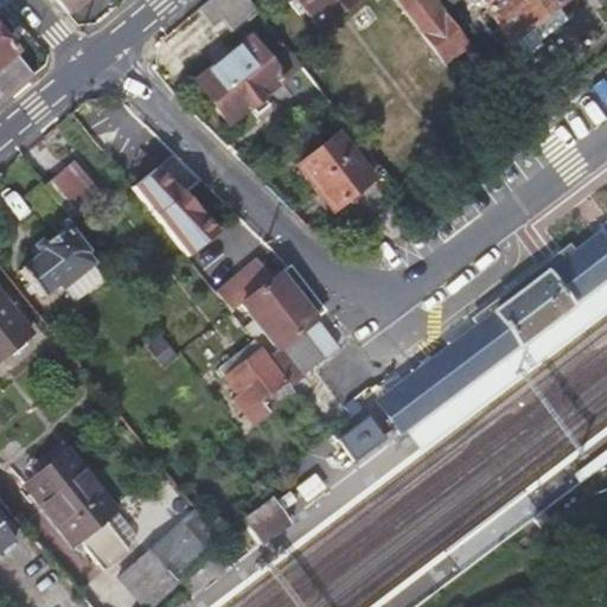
[(53,0),(65,14),(83,0),(53,0)]
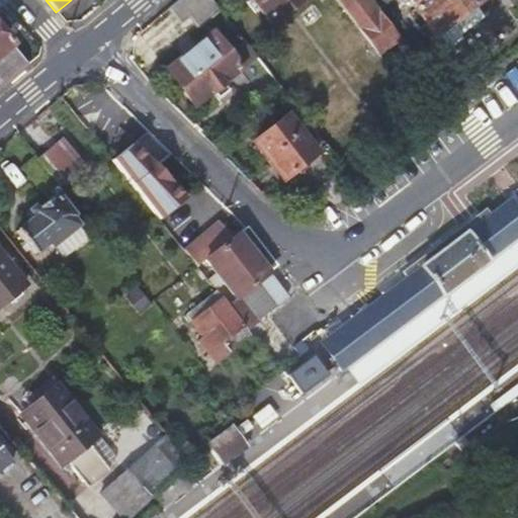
[(196,27),(219,9),(210,0),(178,0),(168,9),(179,22),(187,15),(196,27)]
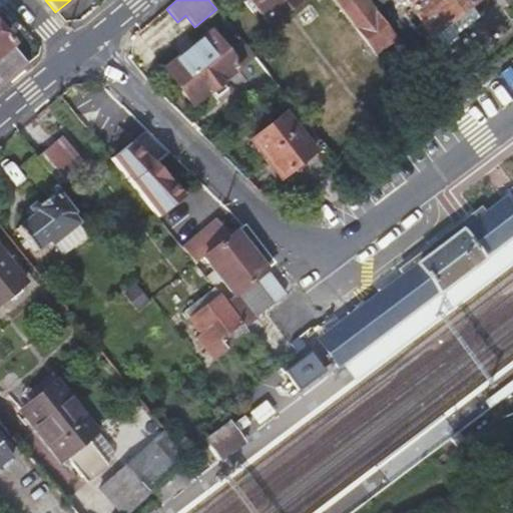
[(247,0),(270,25),(300,0),(247,0)]
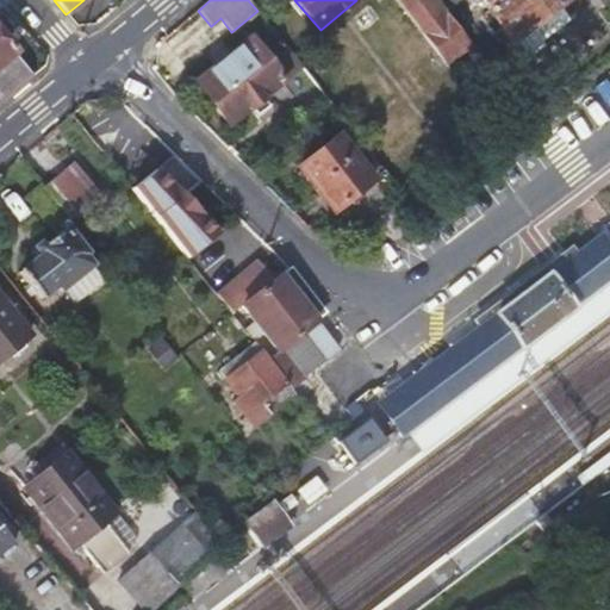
[(471,45),(435,0),(393,0),(444,66),(471,45)]
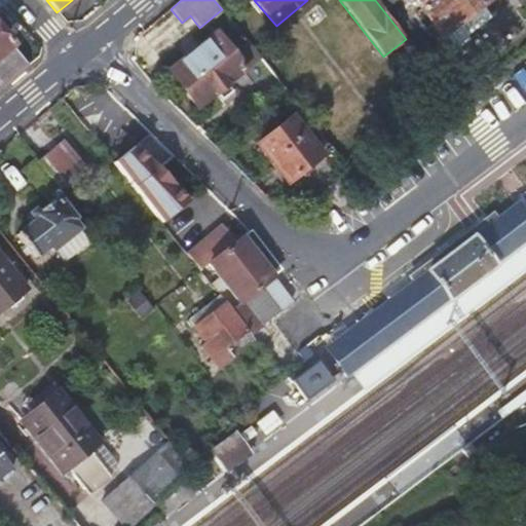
[(440,36),(481,5),(487,0),(410,0),(417,9),(411,14),(423,30),(429,25),(438,37),(440,36)]
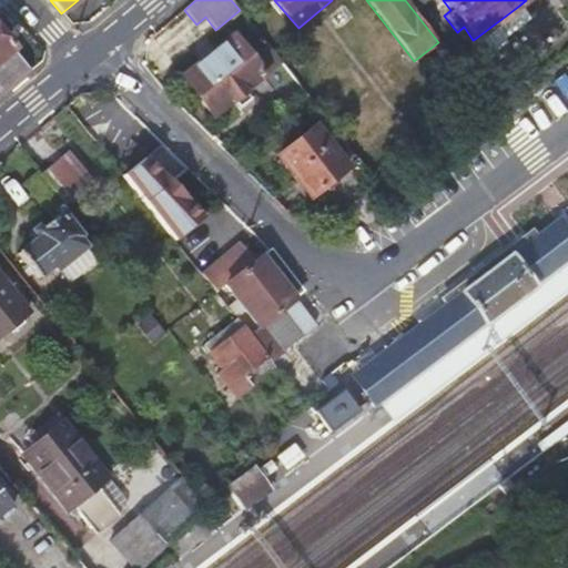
[(528,19),(519,6),(475,39),(485,52),(528,19)]
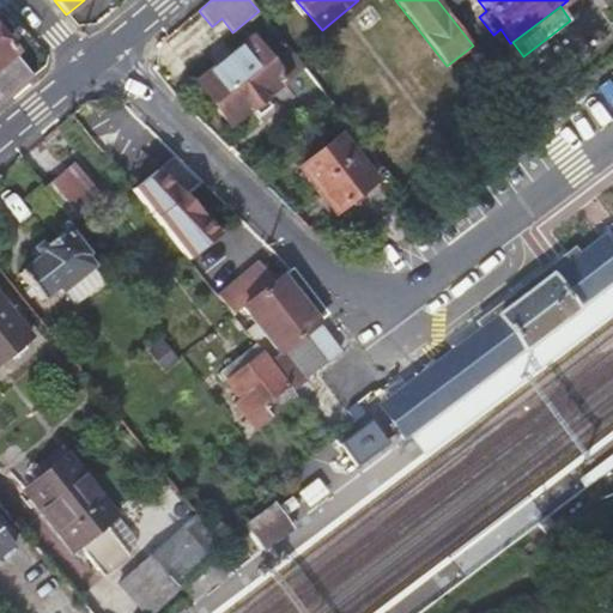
[(17,52),(0,31),(0,102),(12,92),(32,76),(13,54),(17,52)]
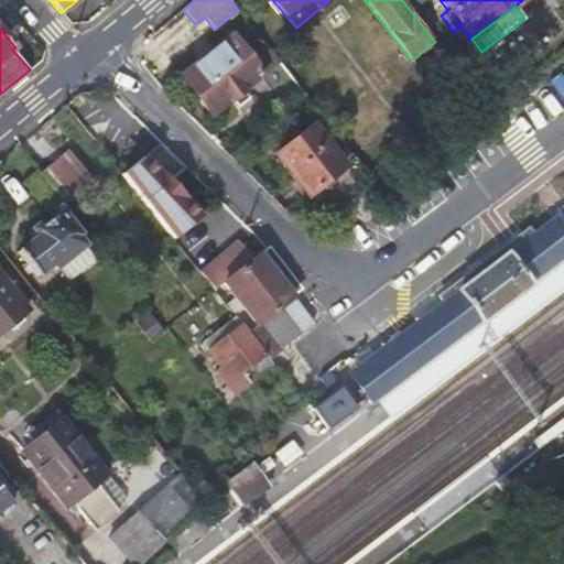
[(262,74),(230,34),(180,76),(212,117),(262,74)]
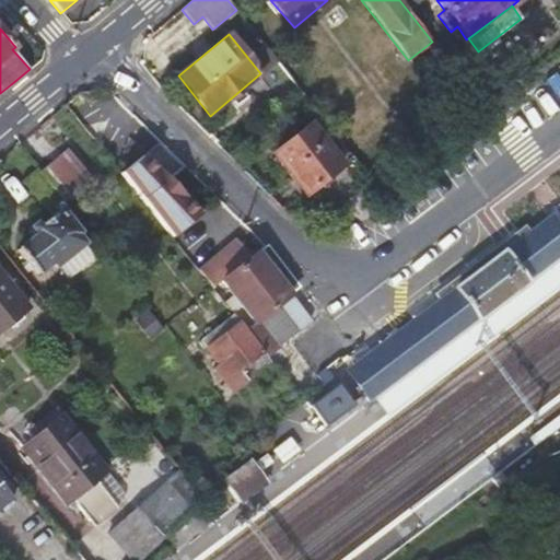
[(305,196),(352,159),(324,121),(313,129),(310,125),(273,154),(305,196)]
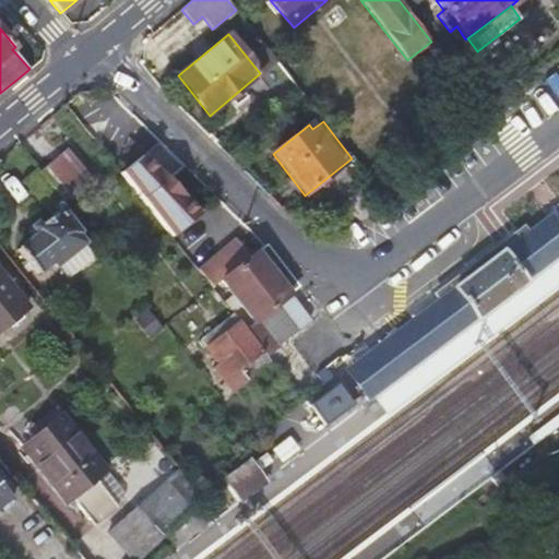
[(92,179),(68,149),(39,171),(63,201),(92,179)]
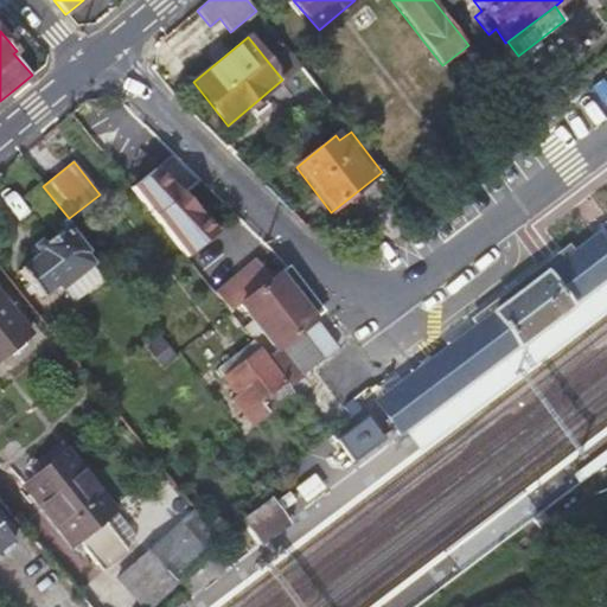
[(131,190),(186,259),(217,234),(190,208),(186,210),(177,200),(180,197),(154,171),(131,190)]
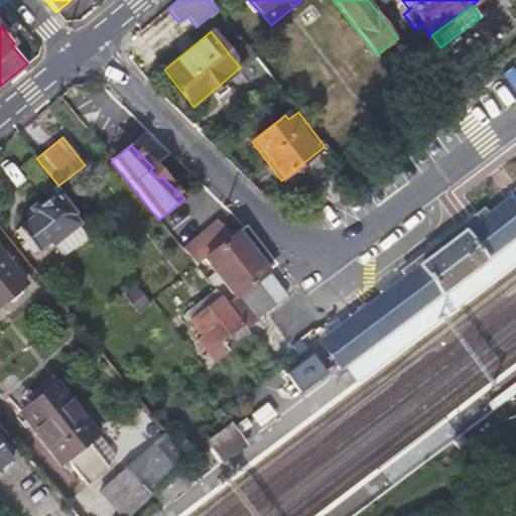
[(77,224),(51,191),(58,185),(36,158),(35,156),(23,165),(46,195),(27,210),(31,215),(15,229),(33,252),(48,240),(50,244),(53,242),(61,252),(85,233),(77,224)]
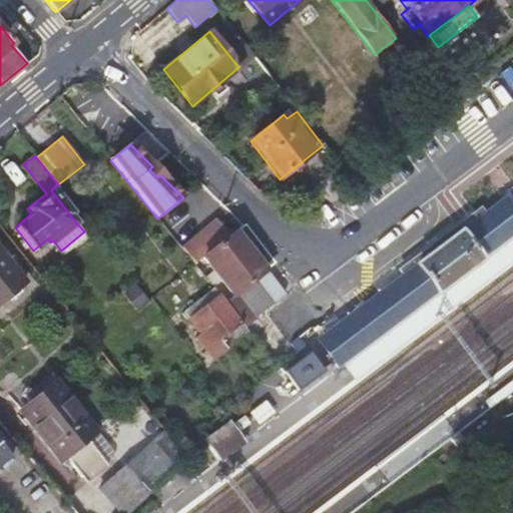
[(76,222),(84,216),(58,184),(51,190),(76,222)]
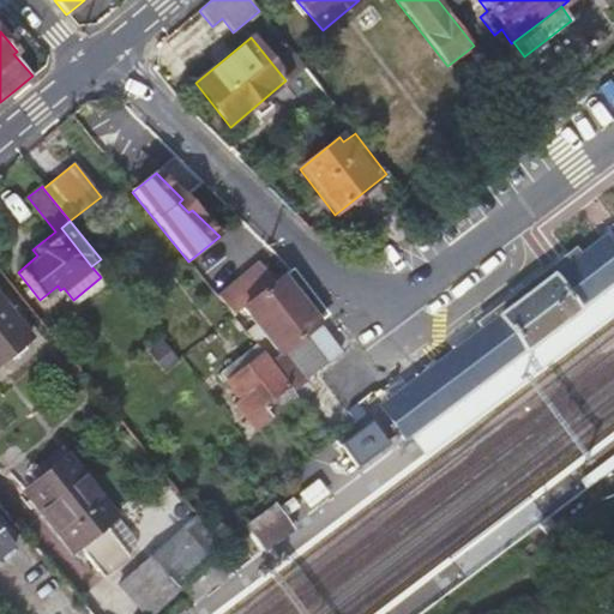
[(607,289),(613,282),(613,246),(605,234),(567,263),(559,269),(552,275),(537,284),(527,293),(515,302),(495,317),(491,320),(469,336),(451,350),(396,391),(395,390),(377,404),(401,435),(404,440),(432,420),(438,415),(444,410),(487,378),(510,361),(518,355),(523,351),(540,339),(542,337),(546,335),(554,329),(565,320),(578,309),(594,298),(607,289)]
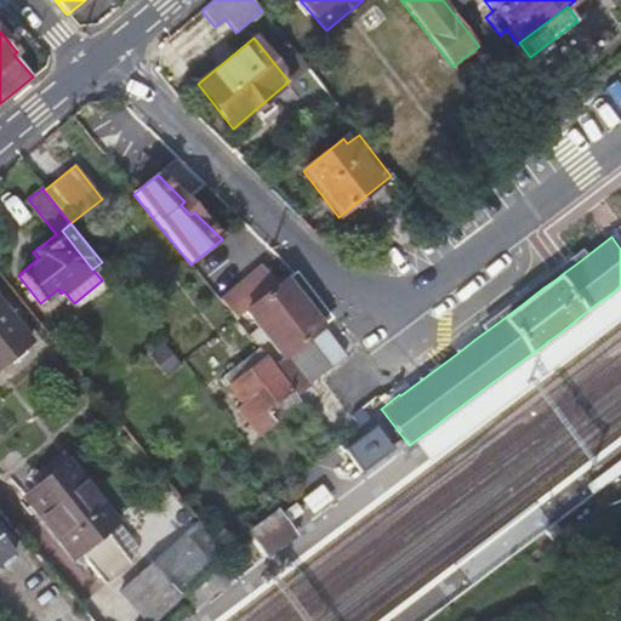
[(314,317),(322,312),(291,273),(275,286),(268,291),(258,279),(251,285),(249,283),(233,295),(285,359),(274,368),(295,393),(297,396),(312,385),(311,383),(346,354),(314,317)]
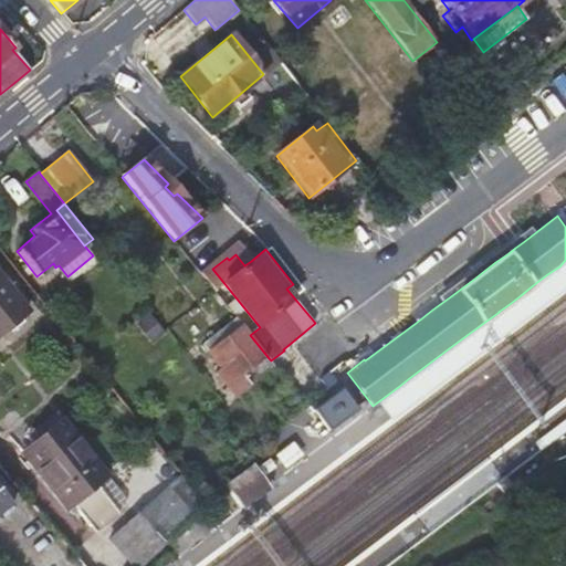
[(242,250),(236,254),(244,265),(251,261),(242,250)]
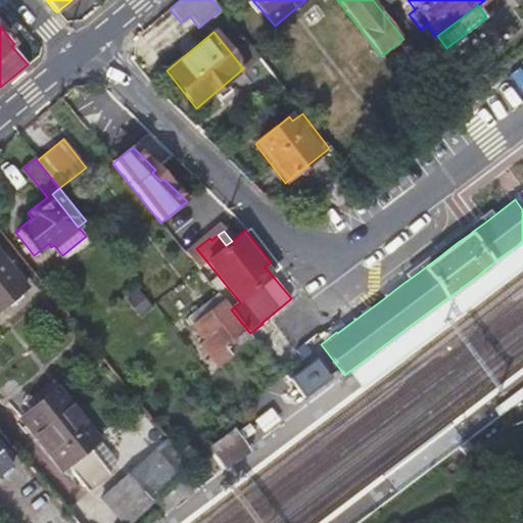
[(89,239),(86,236),(62,255),(64,258),(89,239)]
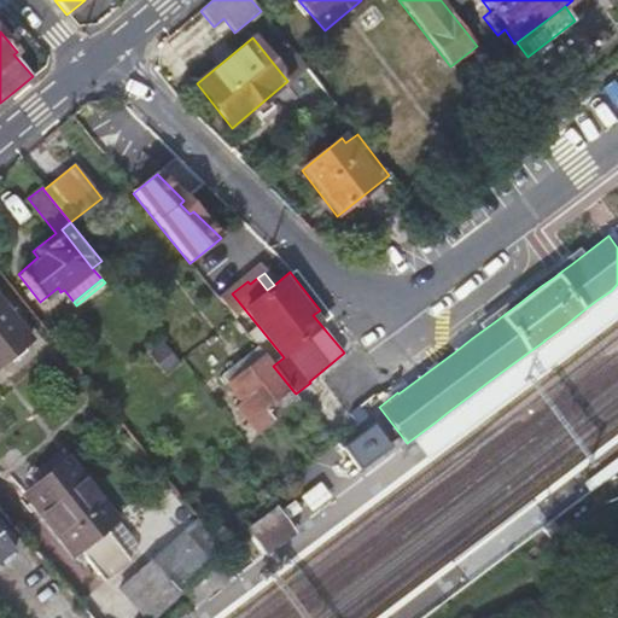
[(617,284),(611,291),(598,299),(582,312),(569,322),(558,331),(549,337),(546,339),(543,342),(526,354),(522,357),(513,363),(490,380),(447,413),(441,418),(435,423),(407,443),(421,462),(617,313),(617,284)]
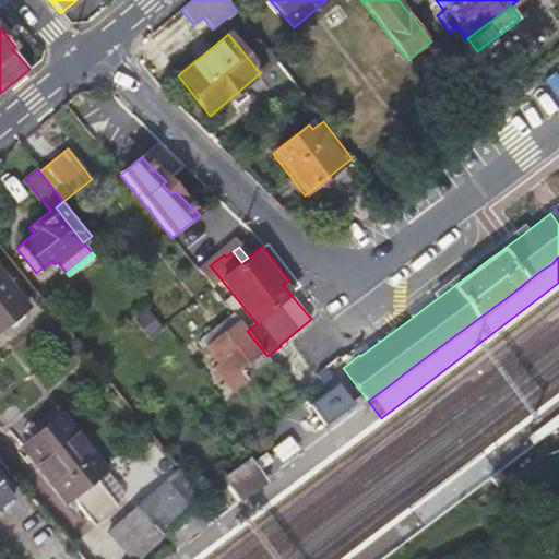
[(0,328),(26,307),(0,274),(0,328)]
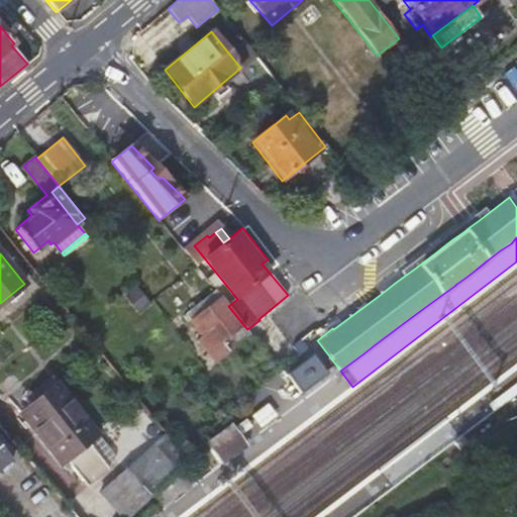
[(135,287),(123,297),(137,316),(150,305),(135,287)]
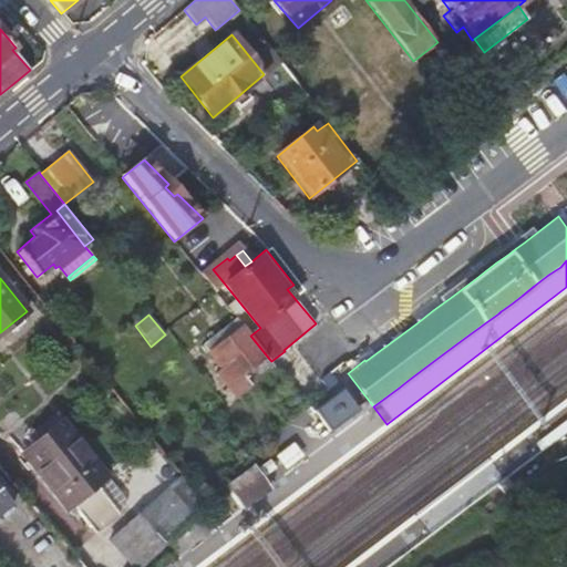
[(254,372),(269,359),(250,336),(237,319),(203,344),(222,368),(215,372),(235,395),(250,382),(244,373),(249,368),(254,372)]
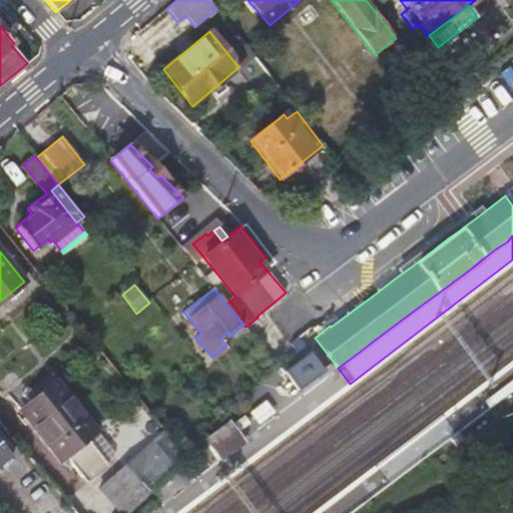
[(280,333),(291,343),(311,327),(302,316),(280,333)]
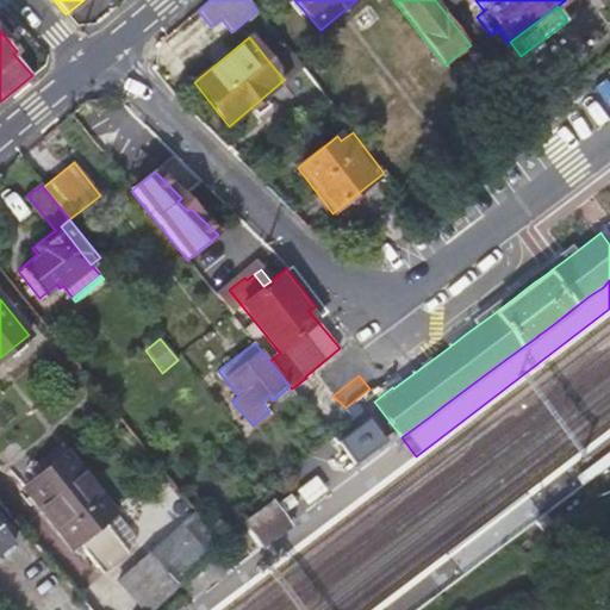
[(288,408),(319,446),(329,436),(299,398),(288,408)]
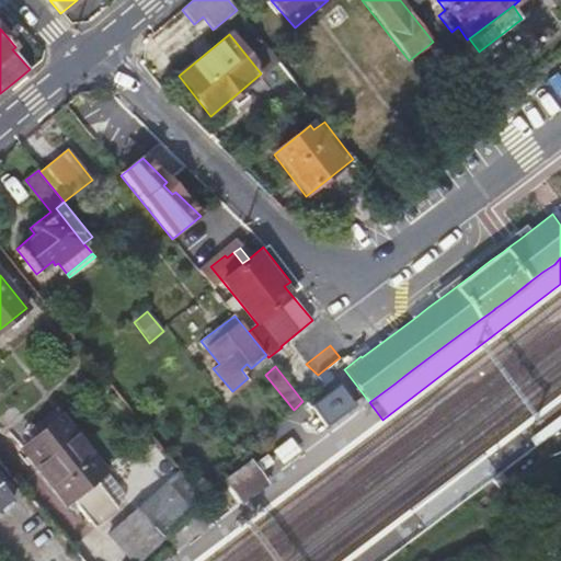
[(355,404),(339,382),(309,404),(325,426),(355,404)]
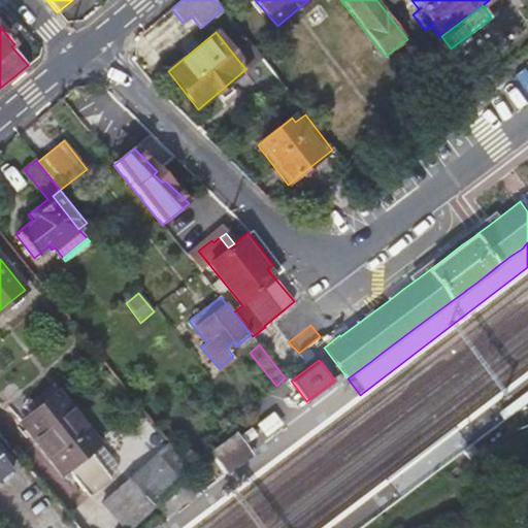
[(109,477),(121,468),(51,386),(15,415),(64,472),(67,471),(86,493),(95,492),(110,479),(109,477)]
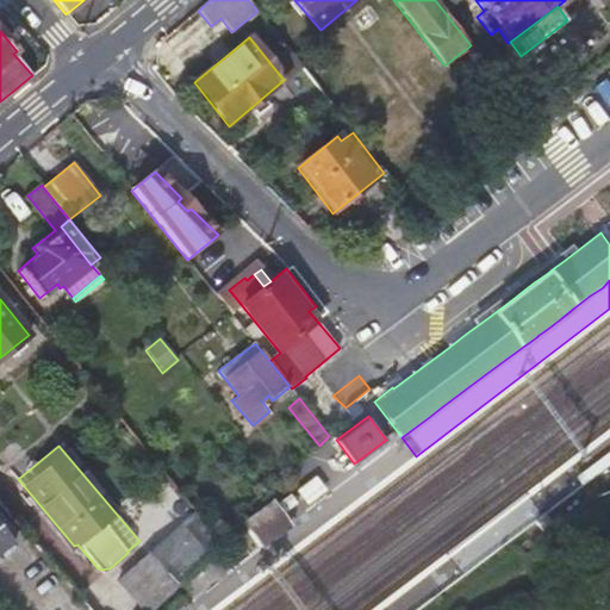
[(583,487),(589,495),(603,483),(597,475),(583,487)]
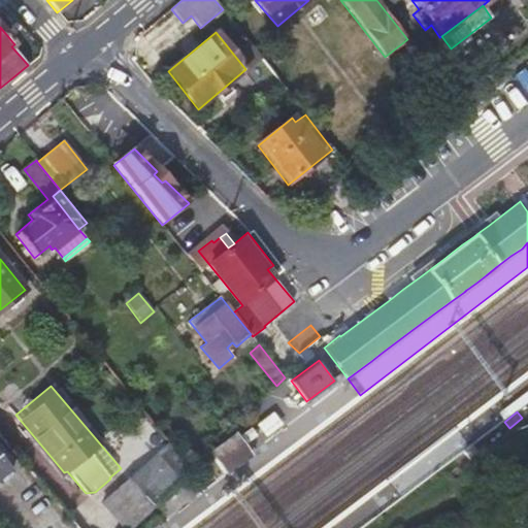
[(309,431),(296,418),(245,466),(259,480),(309,431)]
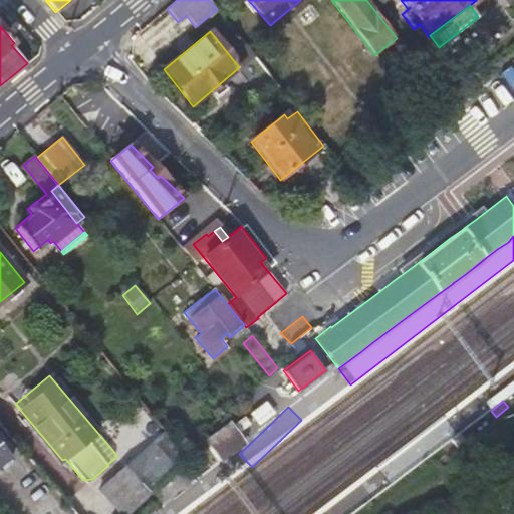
[(230,422),(205,441),(221,463),(247,444),(242,437),(230,422)]
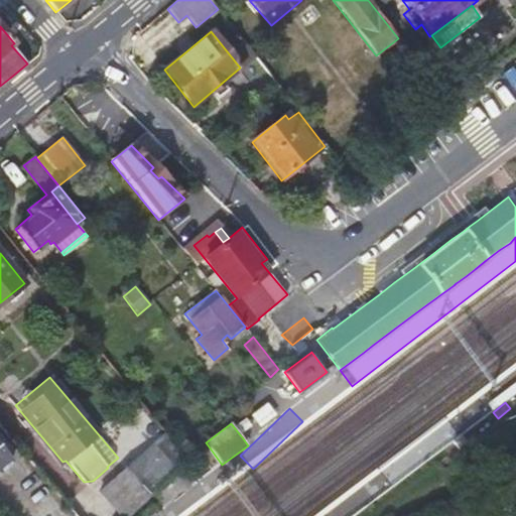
[(119,475),(98,493),(119,515),(129,515),(143,504),(152,495),(155,492),(165,483),(186,461),(164,433),(119,475)]
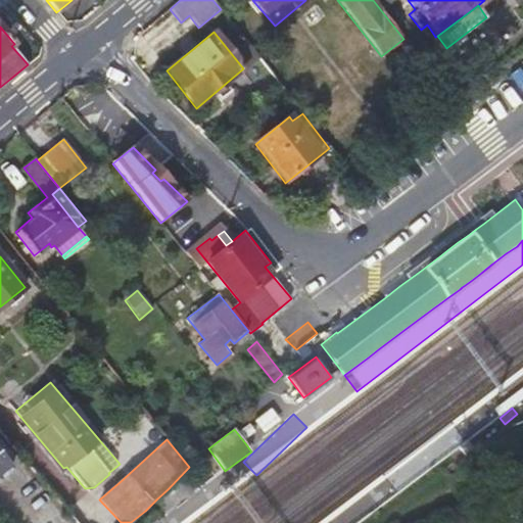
[(0,457),(0,479),(11,471),(0,457)]
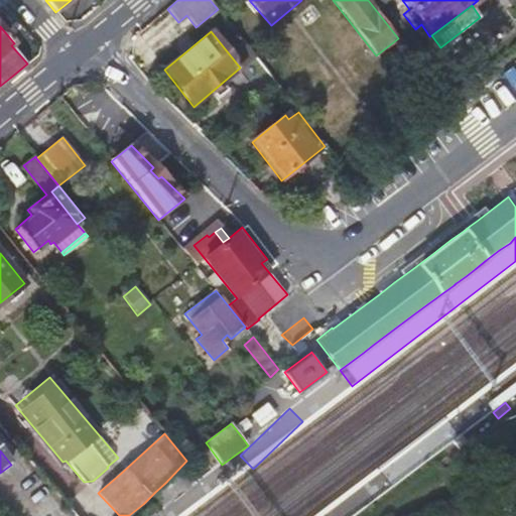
[(155,492),(152,495),(163,507),(191,487),(180,472),(155,492)]
